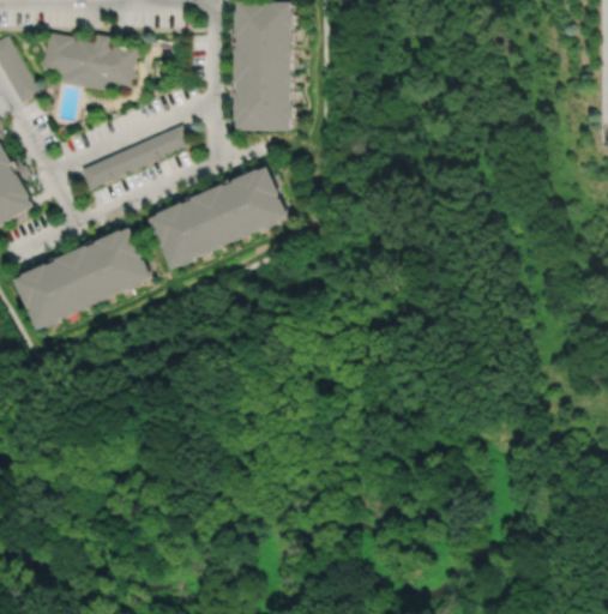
[(234,128),(289,128),(289,1),(234,1),(234,128)]
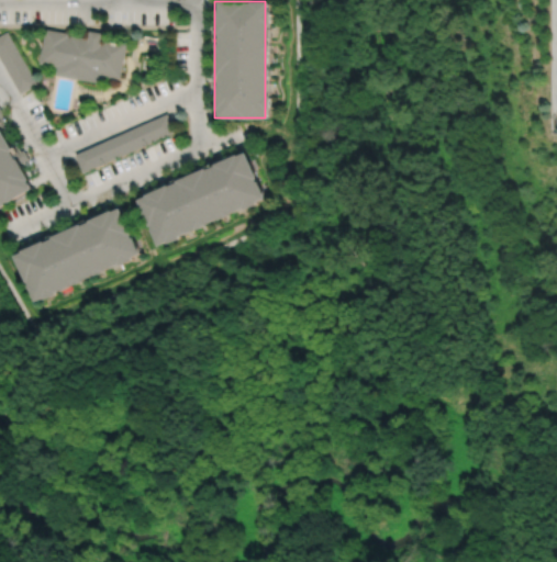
[(43,30),(86,37),(87,31),(101,33),(100,40),(124,44),(119,76),(100,72),(98,85),(54,76),(55,66),(36,63),(43,30)]
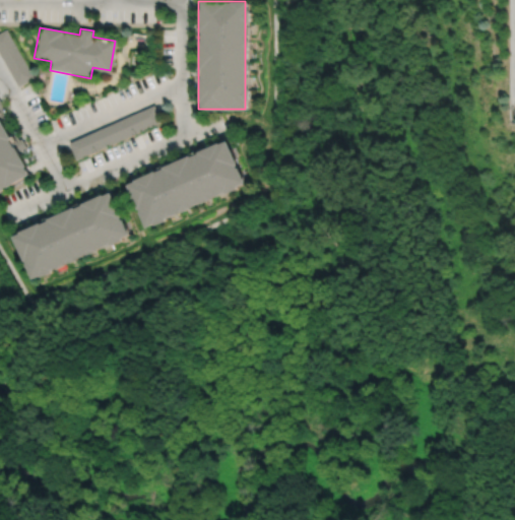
[(0,62),(13,86),(29,77),(2,28),(0,29),(0,62)]
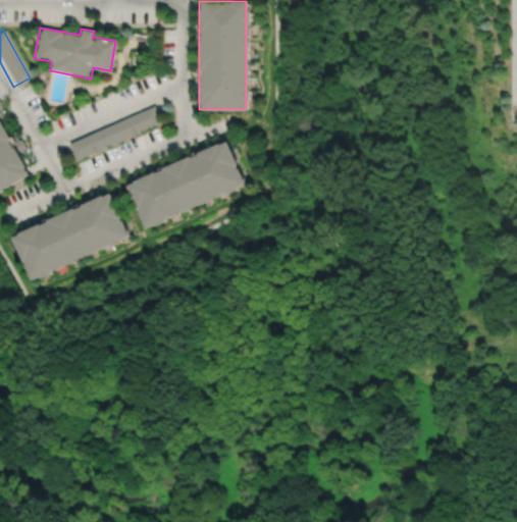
[(64,141),(70,158),(157,124),(150,107),(64,141)]
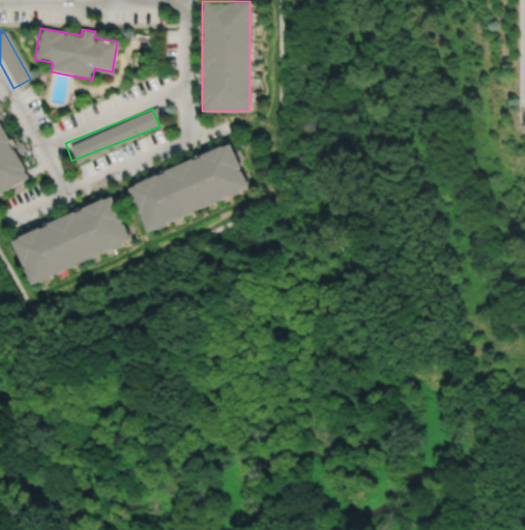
[(0,127),(29,178),(0,194),(0,127)]
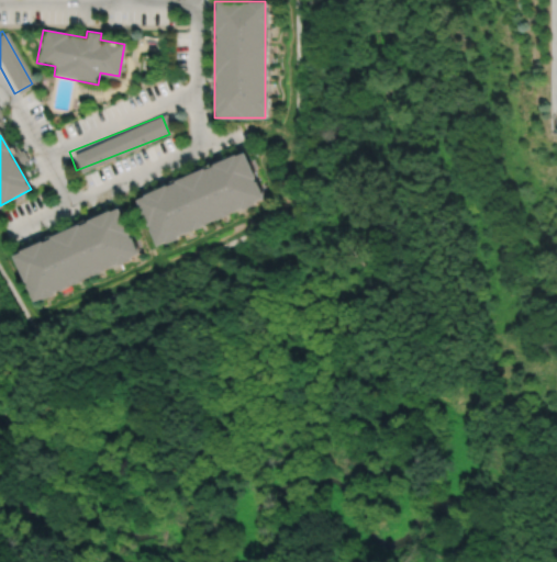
[(156,246),(136,200),(244,153),(264,199),(156,246)]
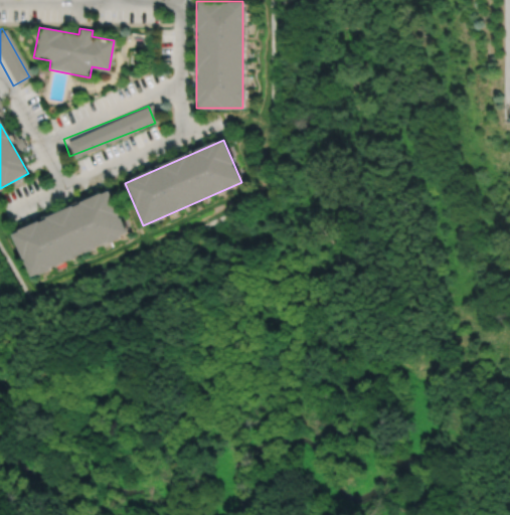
[(29,277),(10,234),(109,191),(128,233),(29,277)]
